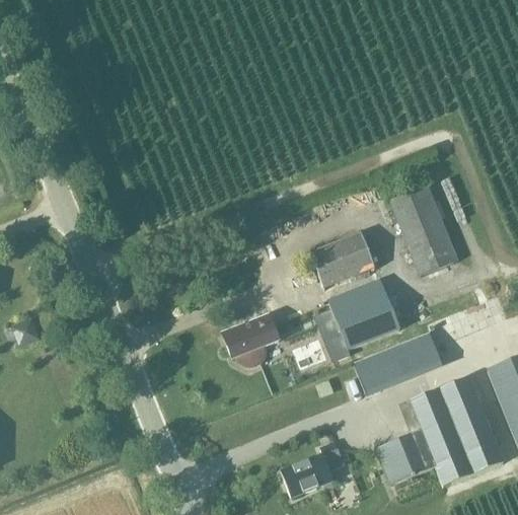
[(418,274),(455,260),(427,184),(388,198),(418,274)]
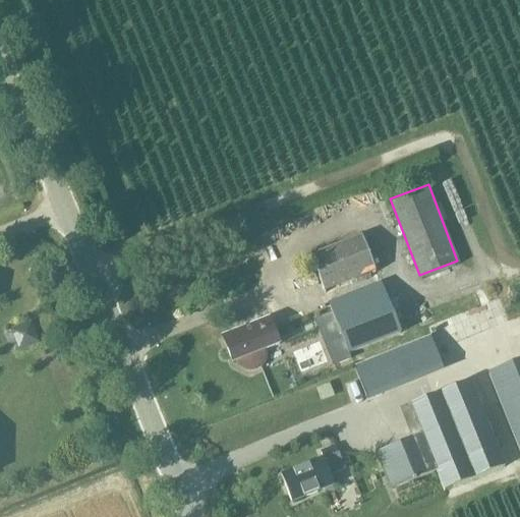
[(308,254),(325,292),(378,271),(362,233),(308,254)]
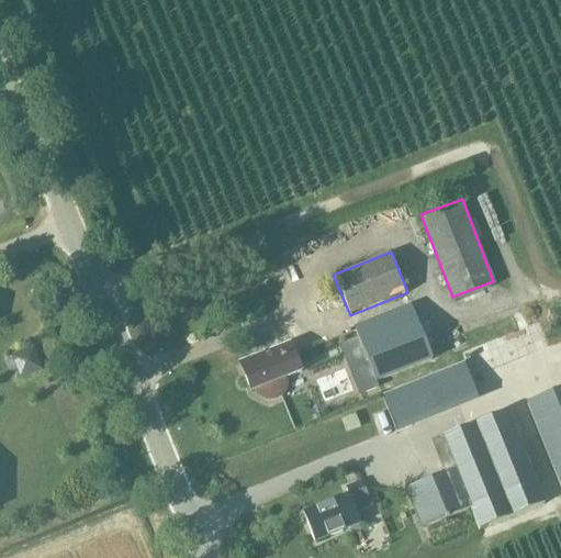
[(376,377),(432,356),(410,300),(355,322),(376,377)]
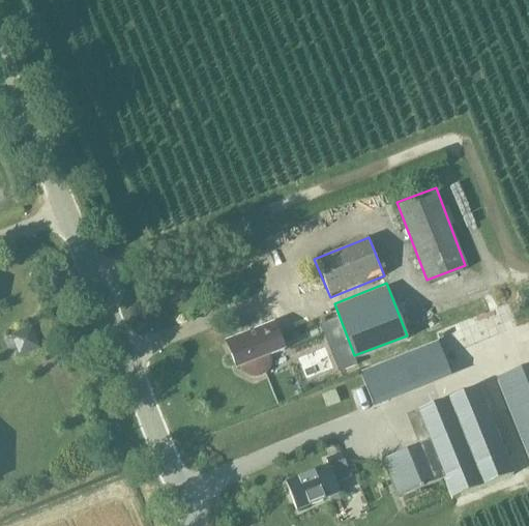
[(272,322),(277,320),(273,307),(253,311),(256,327),(225,338),(234,363),(239,362),(241,368),(245,372),(252,373),(262,369),(266,363),(267,358),(265,352),(282,347),(272,322)]
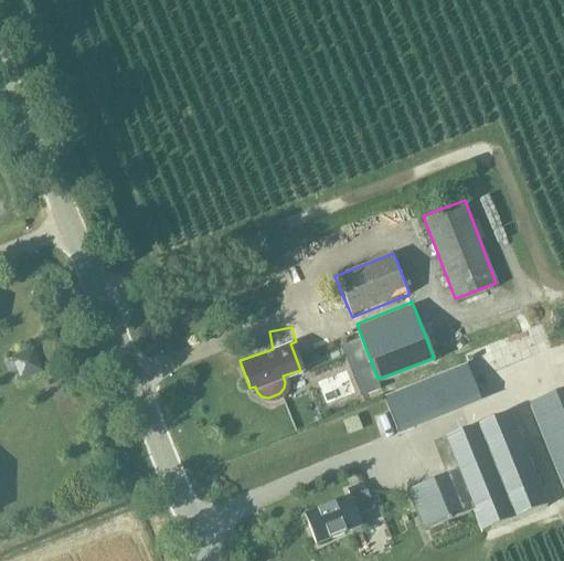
[(482,399),(471,372),(467,362),(385,394),(400,432),(482,399)]
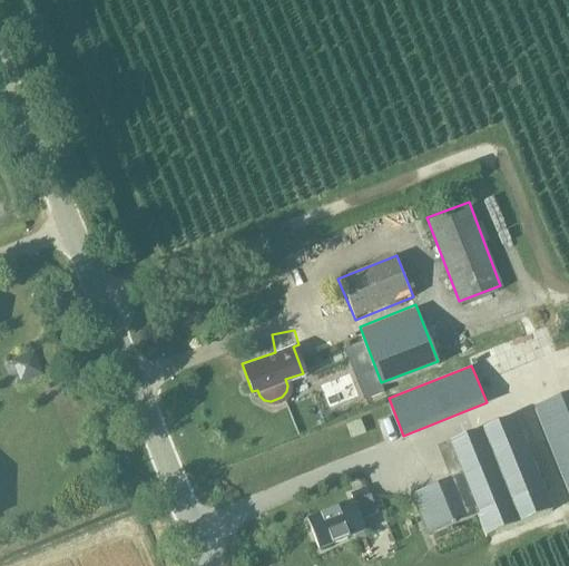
[(568,390),(535,405),(568,489),(568,390)]
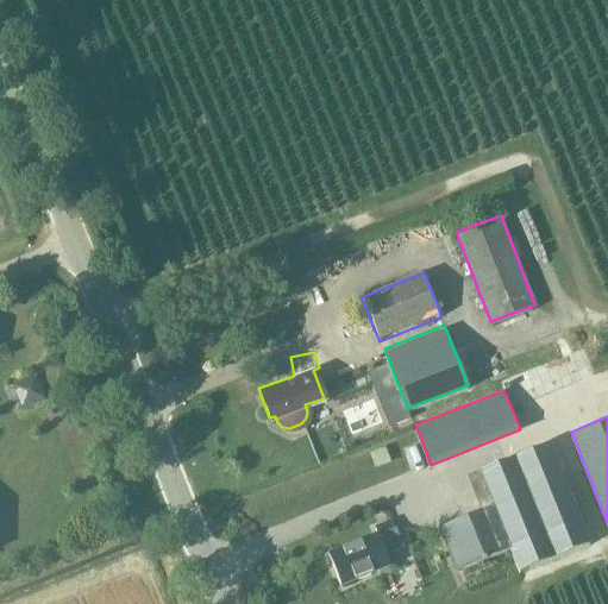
[(589,536),(580,517),(550,441),(515,454),(515,457),(481,471),(493,503),(442,523),(458,566),(509,545),(519,568),(590,540),(589,536)]
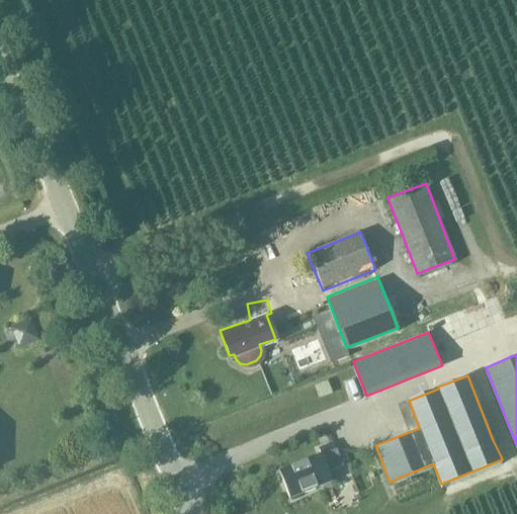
[(104,447),(110,444),(106,435),(100,437),(104,447)]
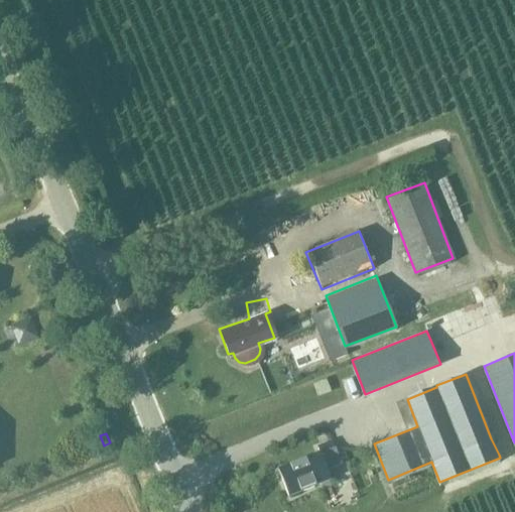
[(326,467),(337,463),(331,448),(319,452),(319,451),(277,467),(287,494),(330,477),(326,467)]
